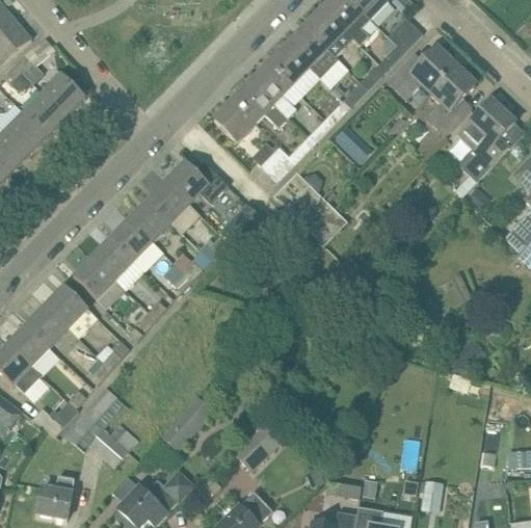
[(329,0),(323,7),(353,37),(360,44),(368,35),(361,28),(370,18),(352,0),(329,0)]
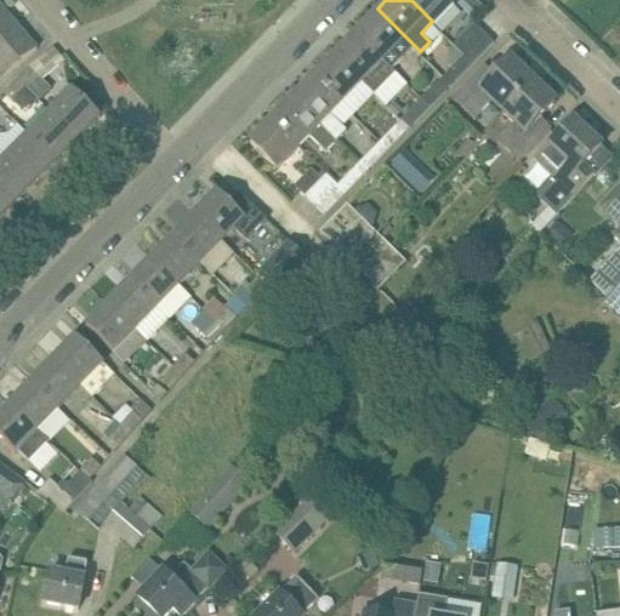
[(411,0),(432,21),(453,0),(411,0)]
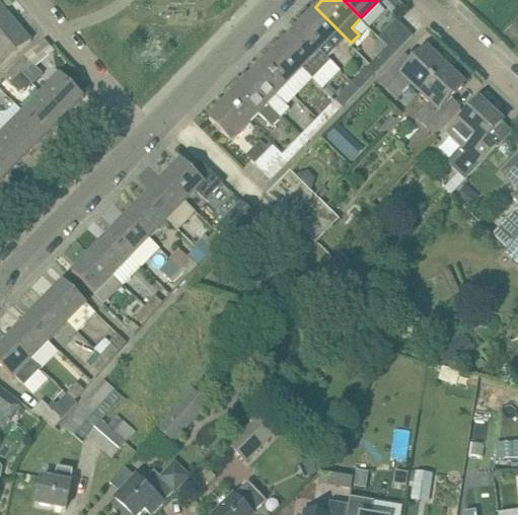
[(0,26),(12,16),(0,1),(0,26)]
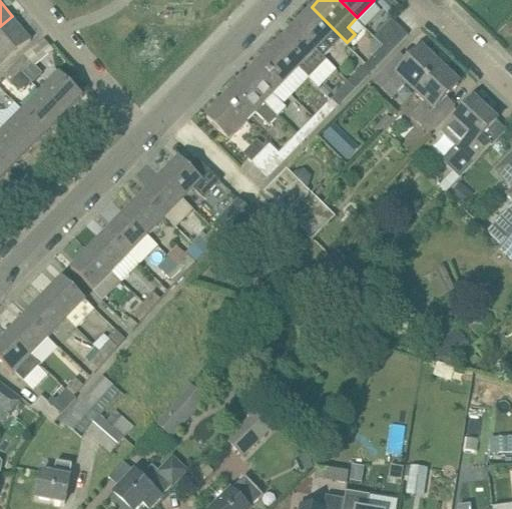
[(341,36),(312,7),(294,25),(323,54),(341,36)]
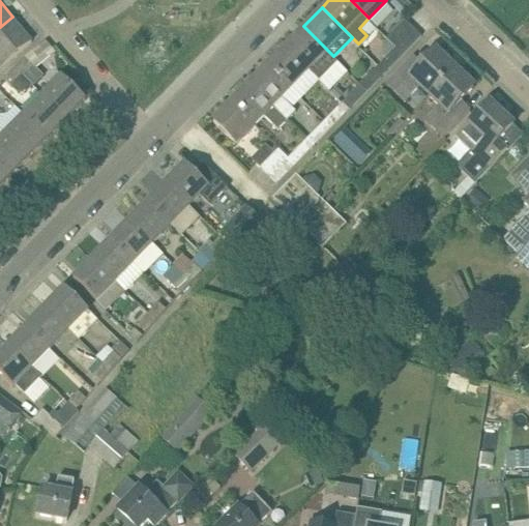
[(31,38),(12,17),(0,27),(0,58),(3,62),(31,38)]
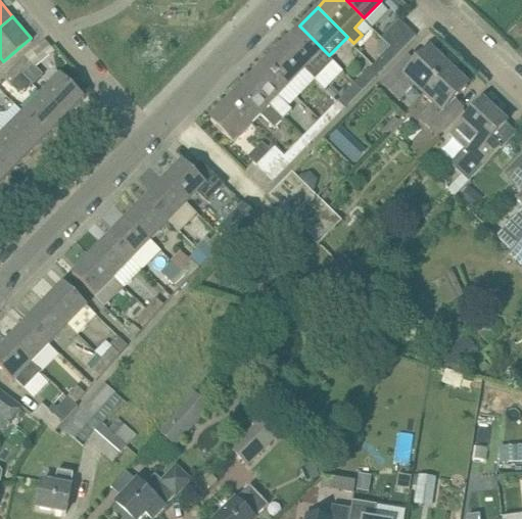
[(390,44),(408,26),(398,16),(381,35),(390,44)]
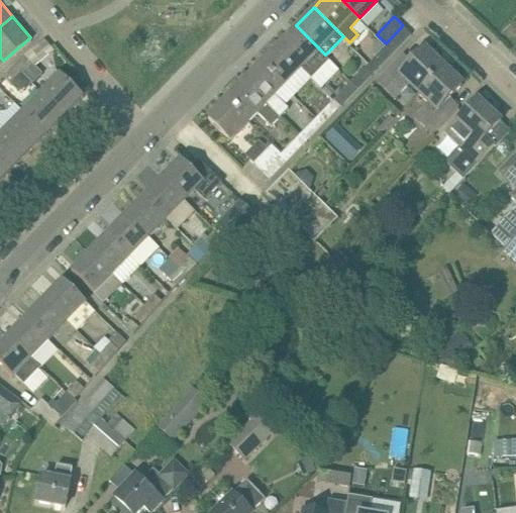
[(329,58),(325,55),(296,25),(279,42),(300,65),(311,76),(329,58)]
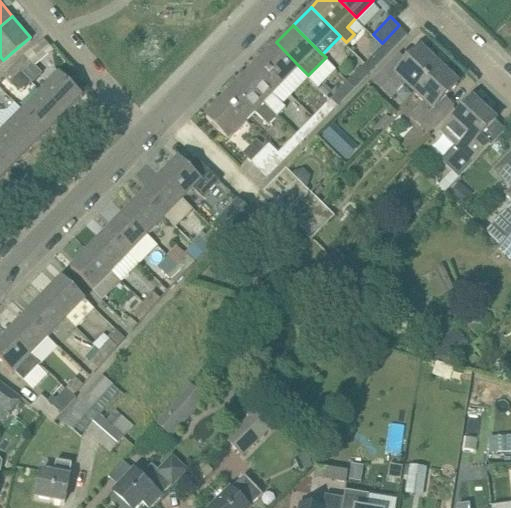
[(382,43),(389,50),(392,46),(406,32),(399,25),(382,43)]
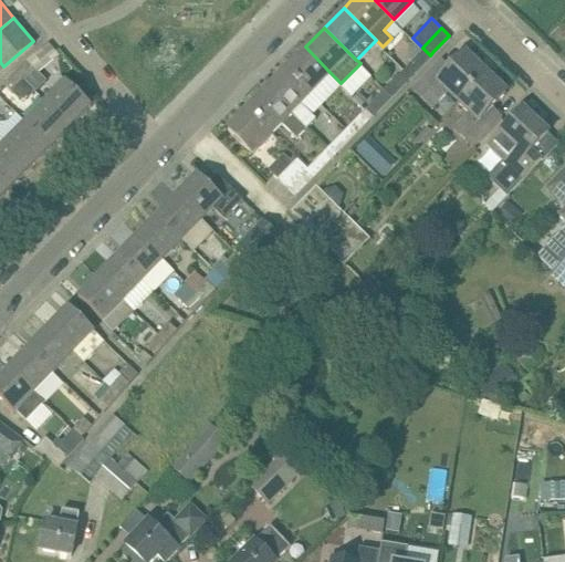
[(51,40),(29,55),(39,69),(61,53),(51,40)]
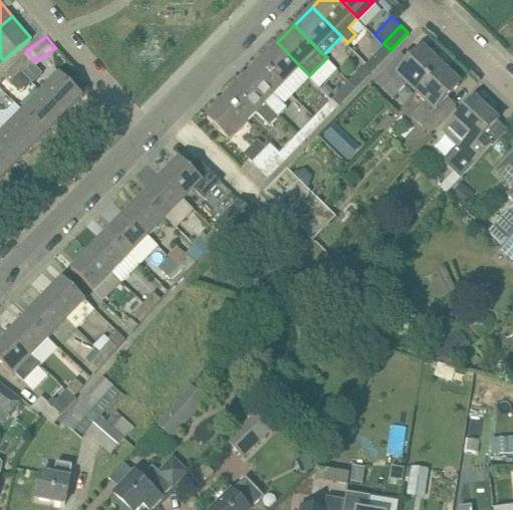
[(259,60),(281,82),(298,64),(277,42),(259,60)]
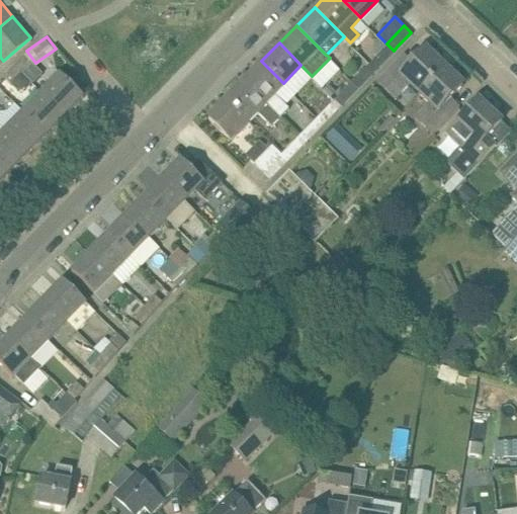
[(386,44),(377,53),(368,62),(375,69),(394,51),(386,44)]
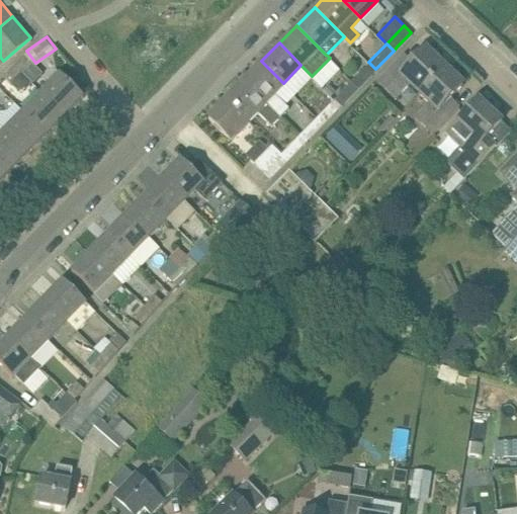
[(420,89),(443,65),(424,47),(412,60),(403,51),(376,78),(396,96),(410,80),(420,89)]
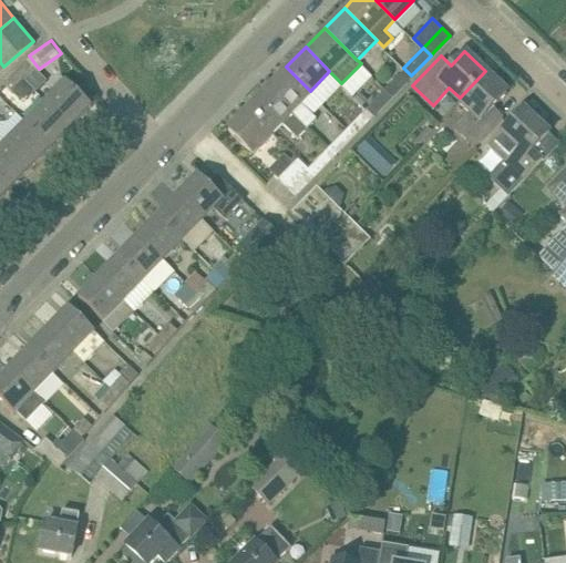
[(26,58),(14,70),(23,78),(34,67),(26,58)]
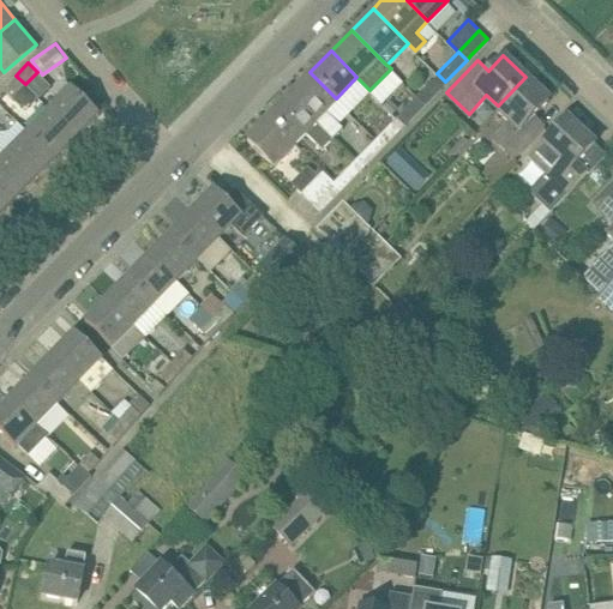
[(310,72),(289,94),(332,137),(342,126),(325,109),(336,98),(310,72)]
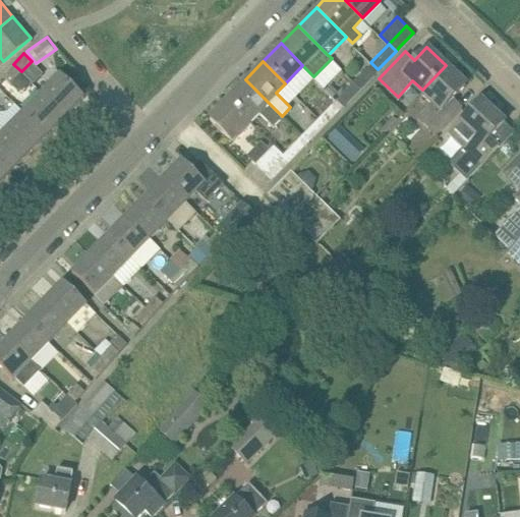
[(378,69),(370,62),(352,80),(359,88),(378,69)]
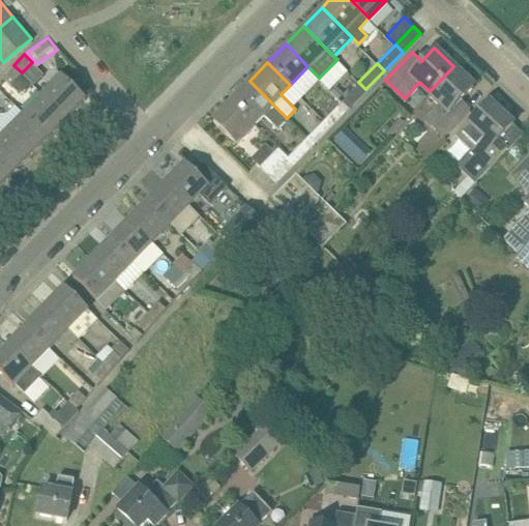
[(22,72),(13,65),(2,77),(10,85),(12,83),(22,72)]
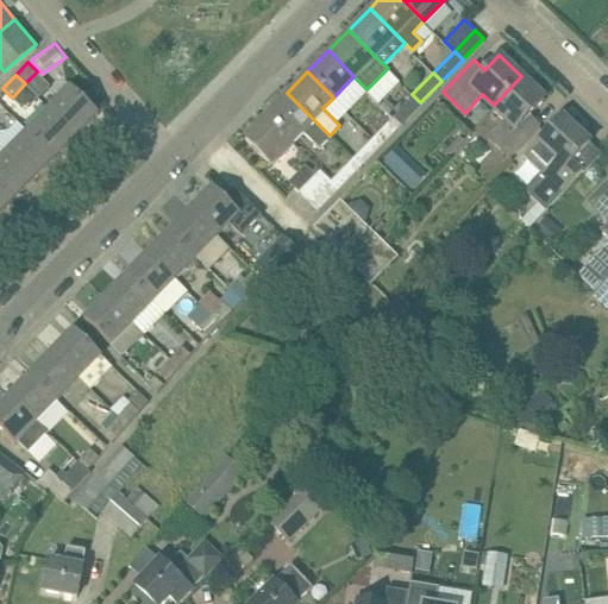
[(544,96),(521,76),(494,105),(506,117),(488,134),(509,155),(540,123),(530,112),(544,96)]
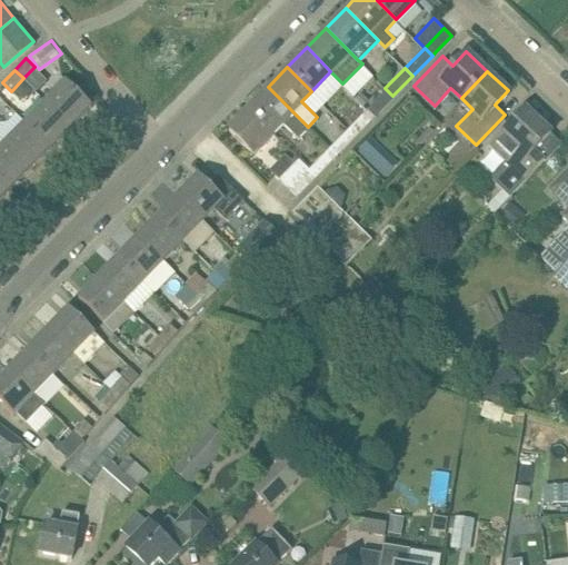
[(60,73),(50,83),(56,89),(46,100),(71,125),(91,103),(60,73)]
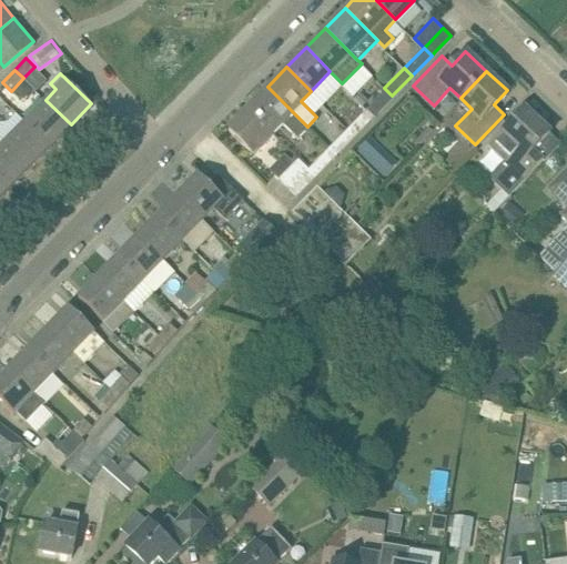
[(249,107),(272,131),(281,121),(297,136),(307,127),(267,87),(249,107)]
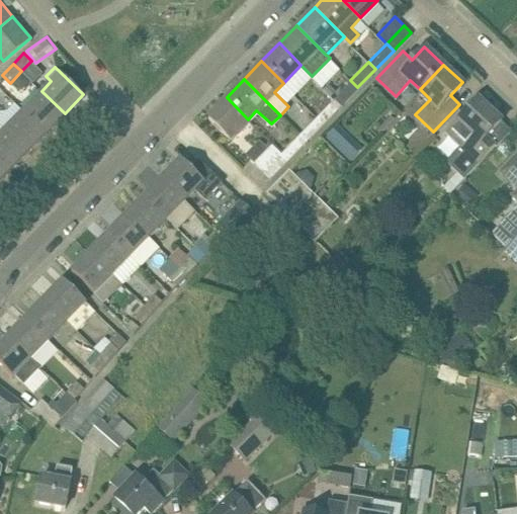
[(350,80),(333,97),(341,104),(357,87),(350,80)]
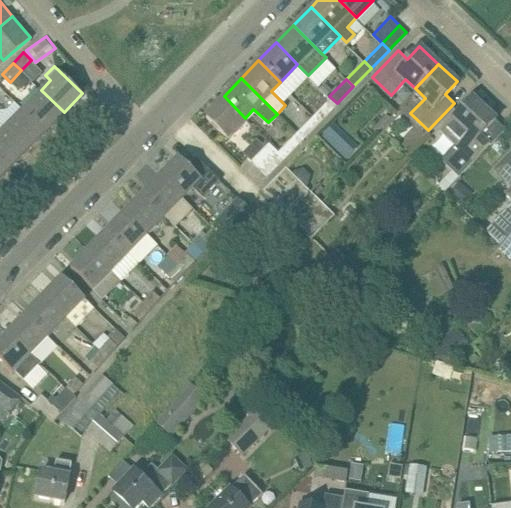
[(41,90),(23,108),(46,130),(64,112),(41,90)]
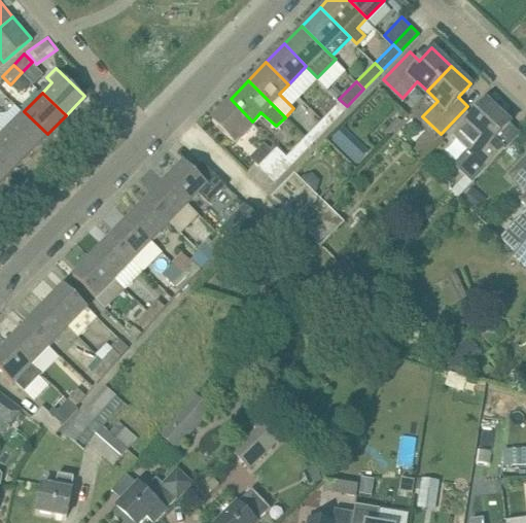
[(252,121),(231,99),(211,118),(234,140),(252,121)]
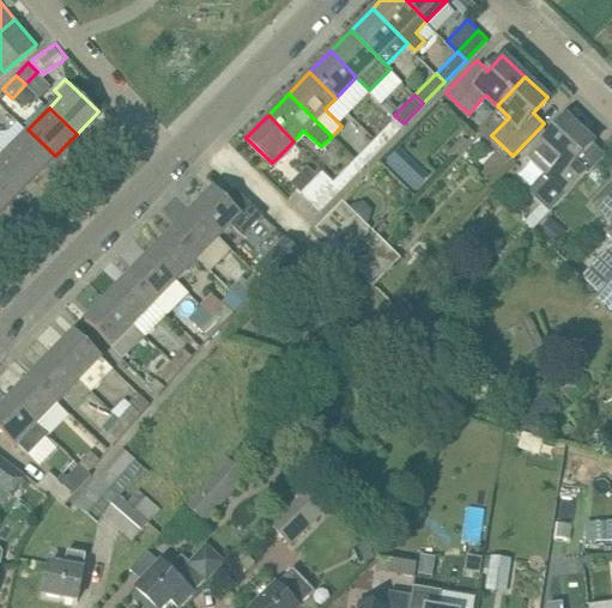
[(404,123),(394,115),(374,137),(383,145),(404,123)]
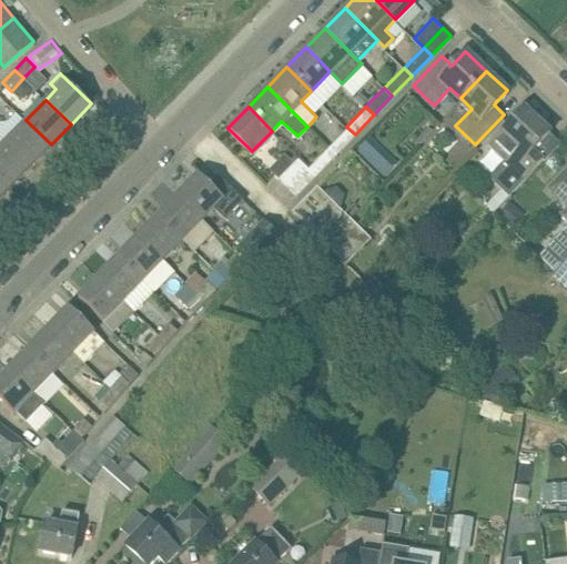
[(507,194),(543,158),(533,148),(549,131),(524,107),(487,145),(503,159),(490,172),(490,178),(507,194)]
